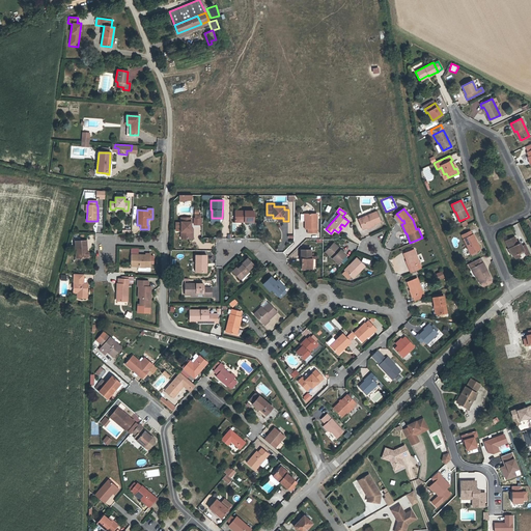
[(235,211),(235,220),(245,220),(245,222),(254,221),(254,211),(235,211)]
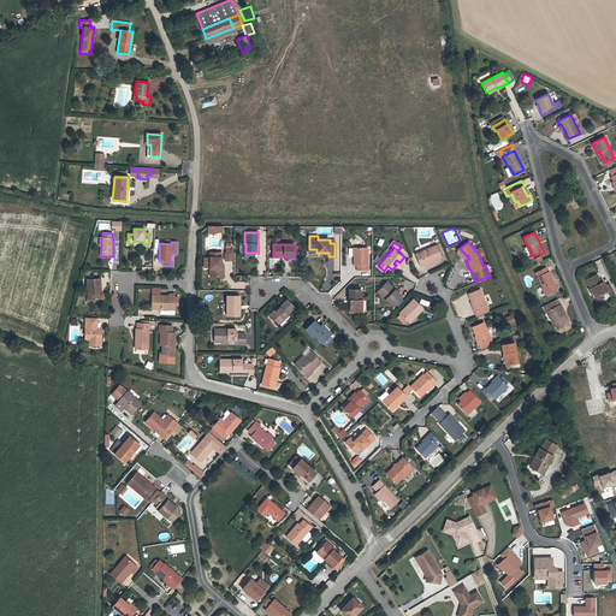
[(420,266),(425,264),(432,261),(442,258),(437,246),(415,254),(420,266)]
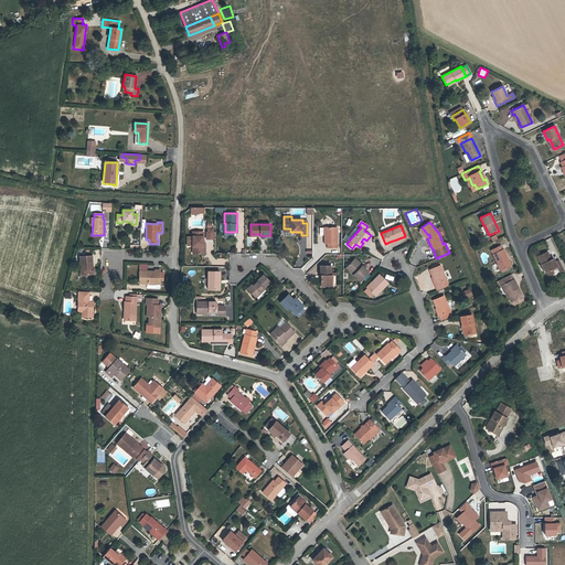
[(337,227),(324,227),(324,243),(328,243),(328,247),(337,247),(337,227)]
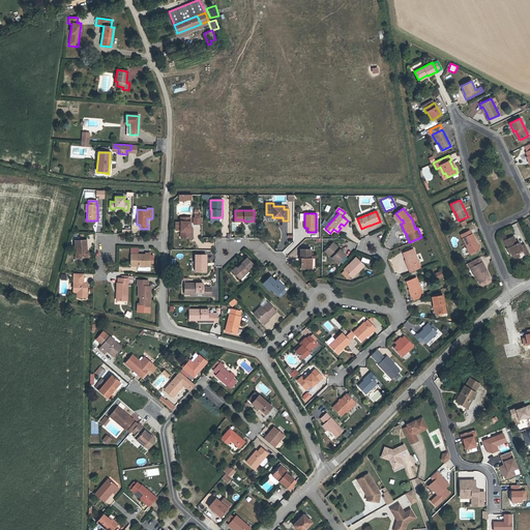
[(402,221),(395,213),(393,215),(401,224),(404,223),(403,219),(402,221)]
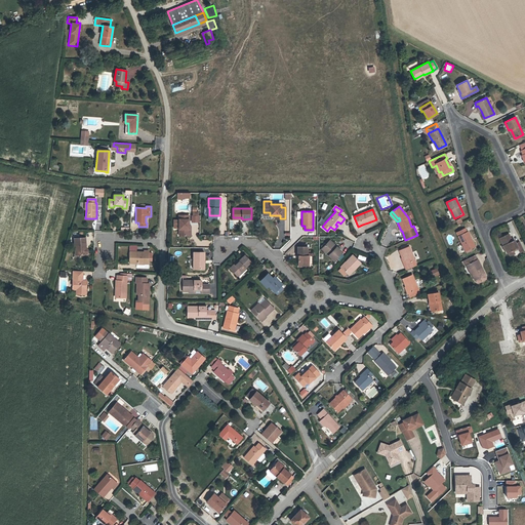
[(178,237),(188,237),(188,227),(188,215),(178,215),(178,220),(178,229),(178,237)]
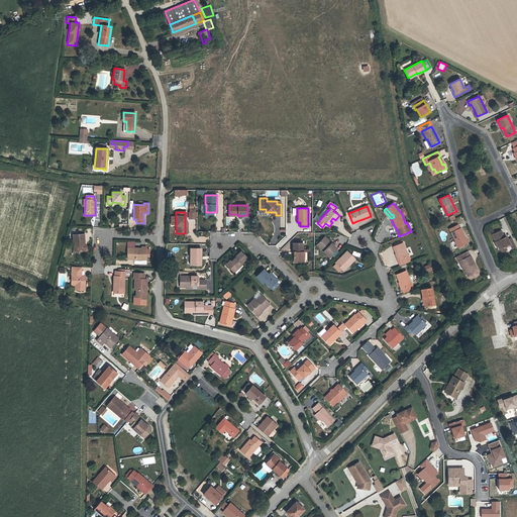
[(449,229),(459,249),(464,246),(463,244),(468,242),(460,228),(459,228),(457,225),(449,229)]
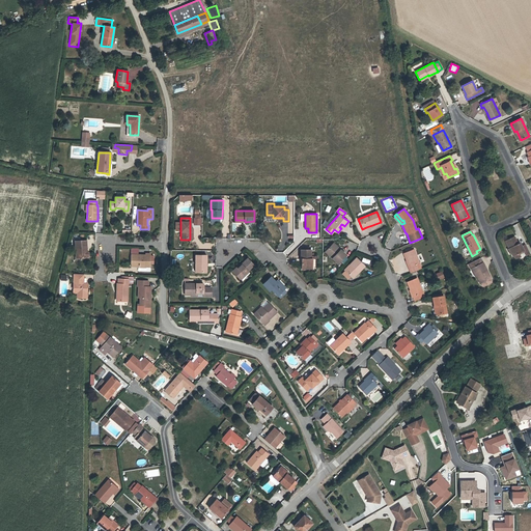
[(505,241),(509,248),(511,252),(512,256),(513,255),(515,259),(521,256),(519,253),(524,251),(526,255),(529,253),(525,245),(522,246),(520,243),(518,244),(514,236),(505,241)]
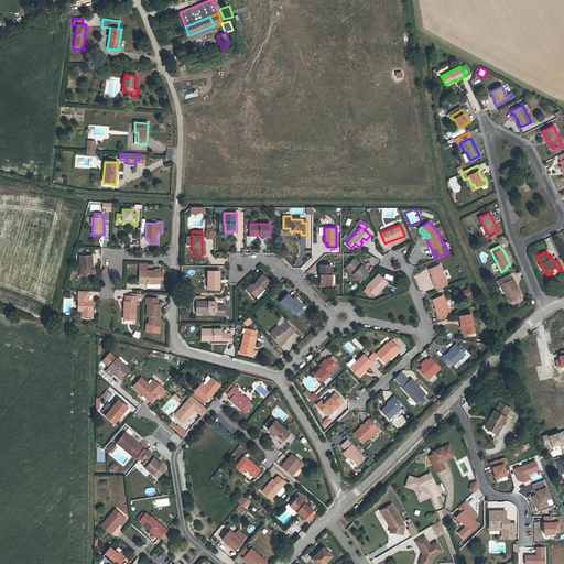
[(93,267),(91,267),(91,256),(79,256),(80,274),(94,273),(93,267)]
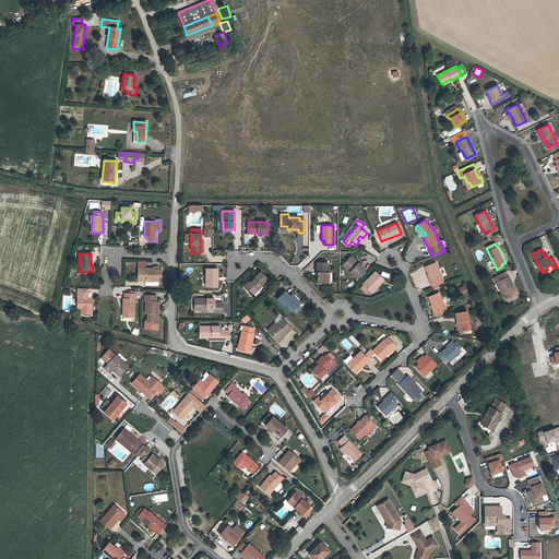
[(351,256),(344,263),(352,270),(349,272),(356,277),(364,269),(351,256)]
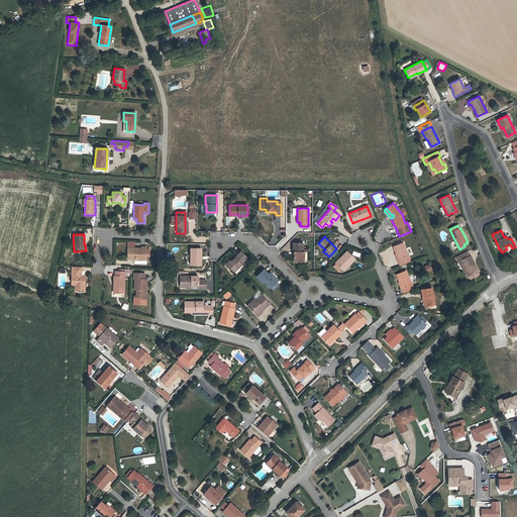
[(400,266),(407,263),(405,257),(409,256),(403,242),(393,246),(398,261),(400,266)]
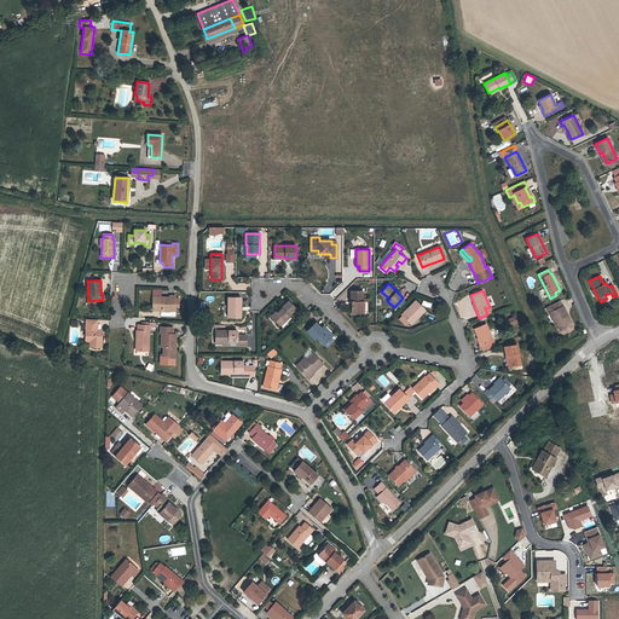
[(352,313),(357,313),(359,311),(364,311),(364,301),(363,301),(363,291),(362,291),(352,291),(351,291),(351,301),(353,301),(353,302),(352,304),(352,313)]
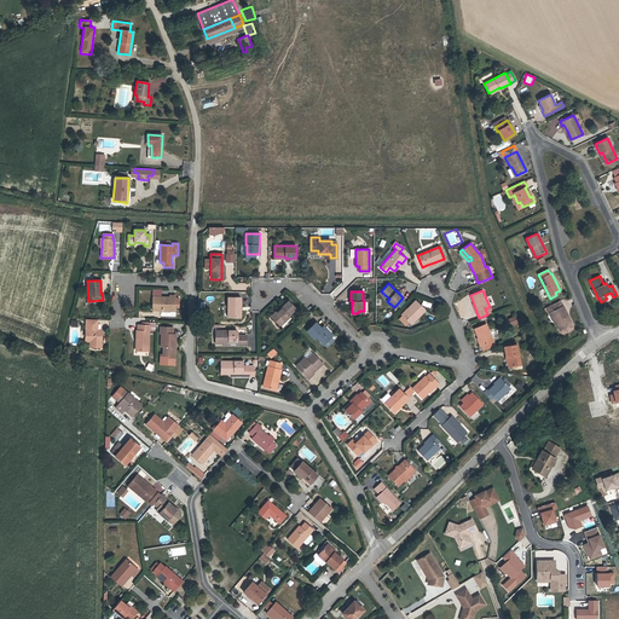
[(389,299),(381,291),(380,294),(387,301),(389,299)]
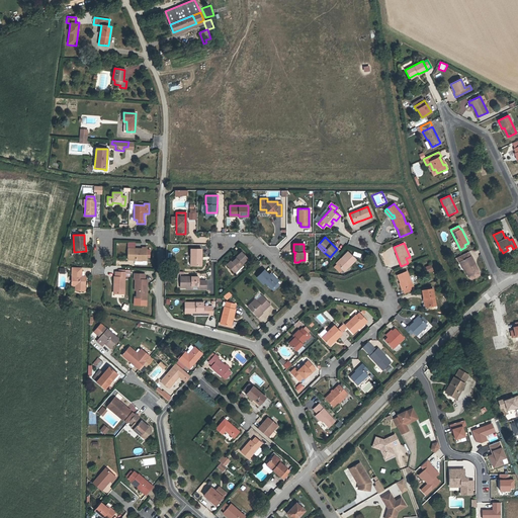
[(142,260),(146,261),(146,257),(146,249),(146,248),(142,248),(142,249),(139,249),(138,250),(136,250),(136,249),(127,249),(127,260),(135,260),(135,259),(140,259),(142,260)]
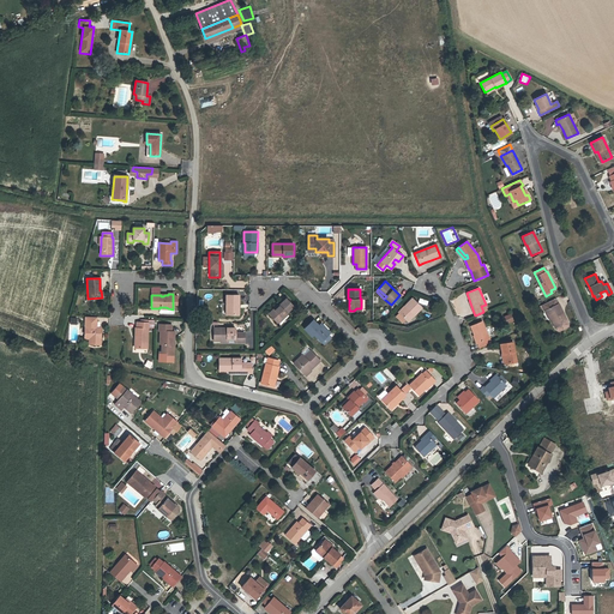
[(239,305),(239,295),(226,295),(226,314),(238,314),(238,305),(239,305)]
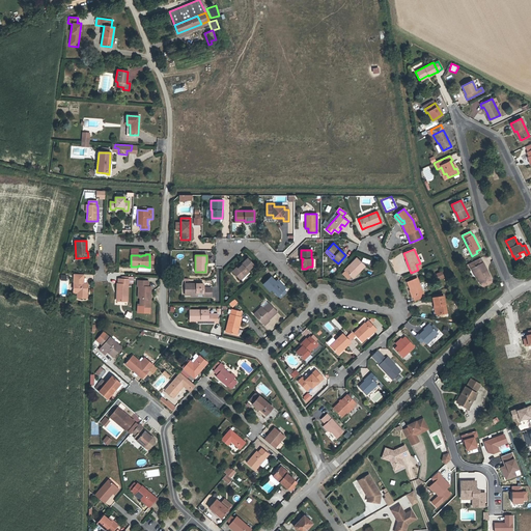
[(356,257),(344,270),(345,271),(342,274),(347,279),(351,276),(353,278),(364,266),(356,257)]
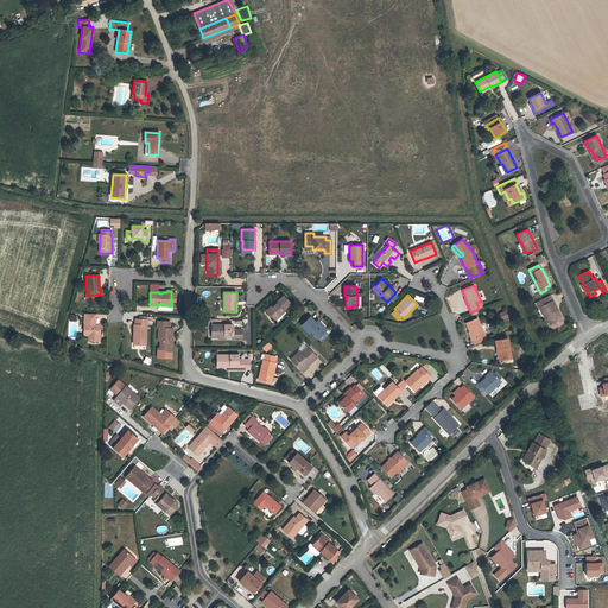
[(276,320),(280,315),(279,314),(284,310),(291,303),(283,296),(276,302),(277,303),(272,306),(271,305),(266,310),(276,320)]
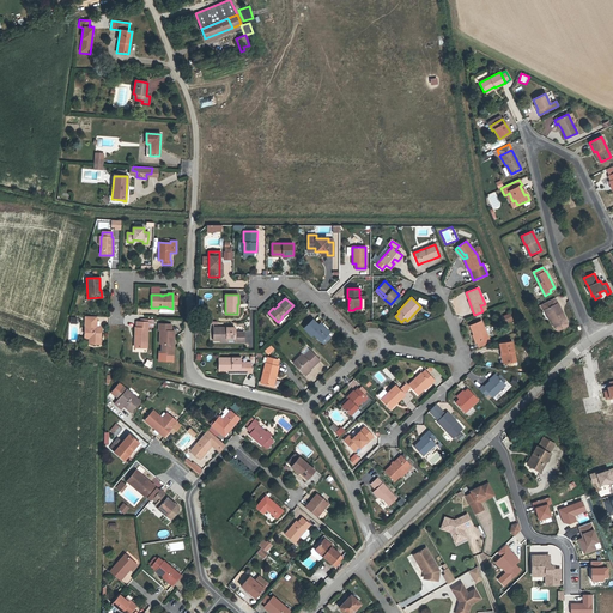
[(541,304),(544,310),(546,309),(557,303),(554,298),(548,301),(541,304)]
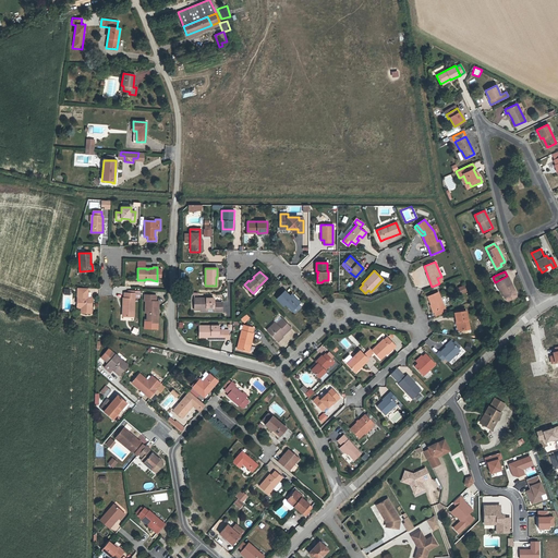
[(508,276),(507,276),(497,281),(501,290),(505,298),(506,296),(508,301),(516,296),(514,293),(516,292),(508,276)]
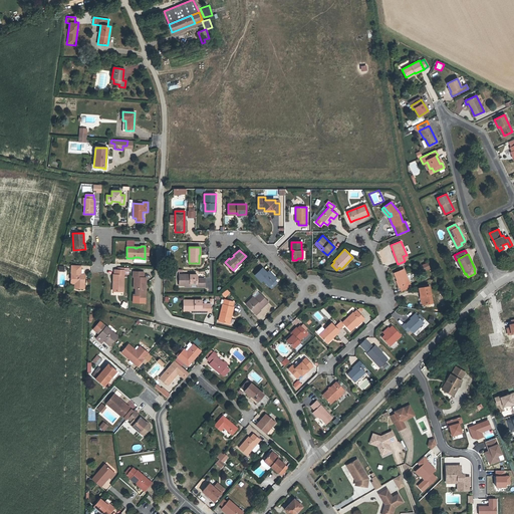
[(84,274),(80,274),(78,274),(78,270),(80,270),(80,266),(71,265),(70,284),(74,284),(74,288),(83,288),(84,274)]
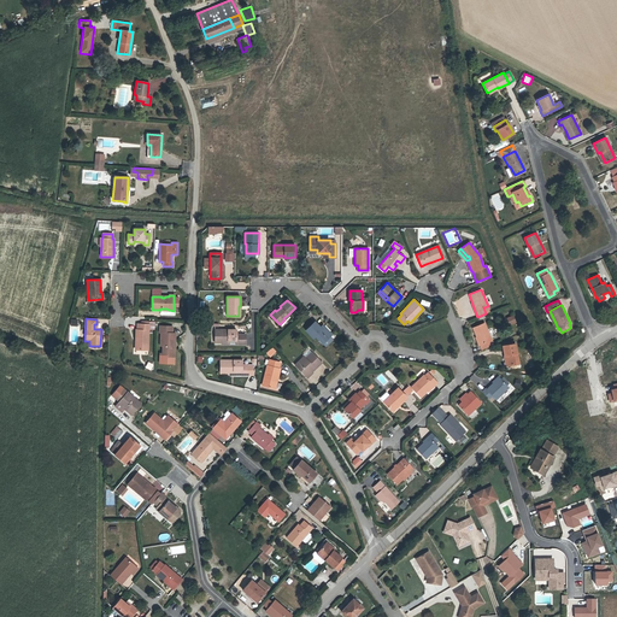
[(331,335),(325,329),(324,330),(321,327),(315,322),(306,330),(313,338),(316,336),(322,344),(331,335)]
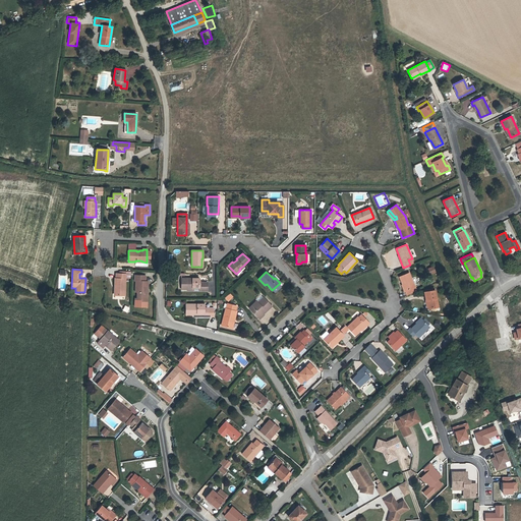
[(399,277),(407,295),(416,291),(409,273),(399,277)]
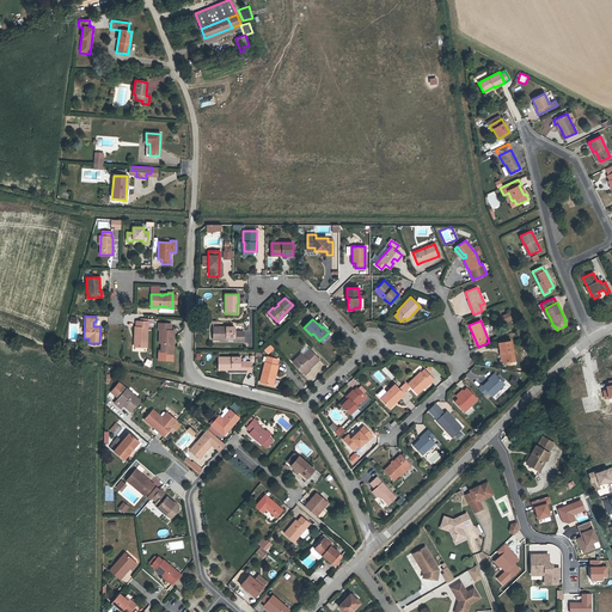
[(134,326),(134,337),(135,338),(135,347),(146,347),(147,322),(135,322),(135,326),(134,326)]
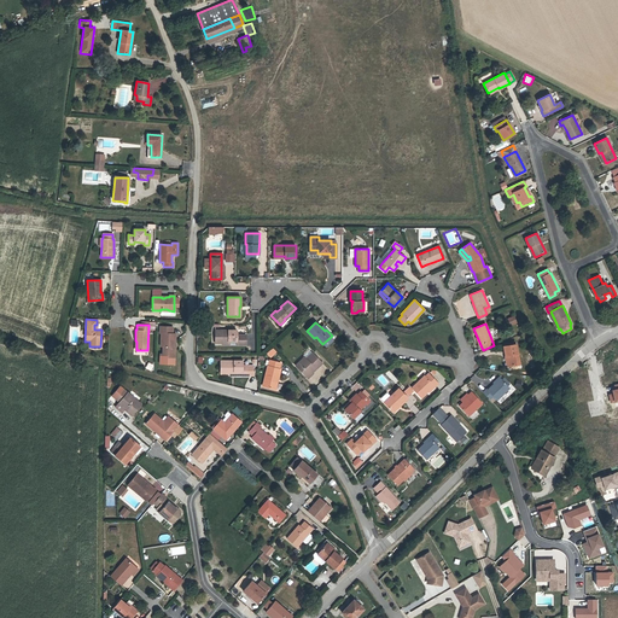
[(168,354),(168,357),(174,357),(175,333),(173,333),(173,327),(162,327),(162,330),(159,330),(159,333),(161,333),(161,347),(162,347),(162,354),(168,354)]
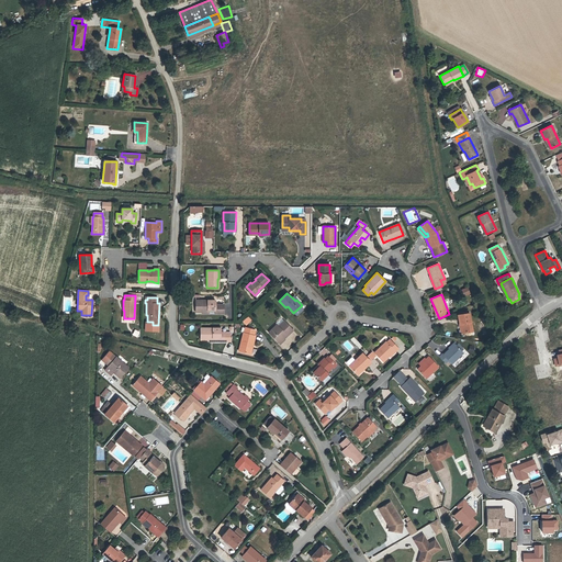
[(215,310),(215,313),(224,313),(224,304),(215,304),(215,300),(195,300),(195,312),(202,312),(206,312),(206,310),(215,310)]
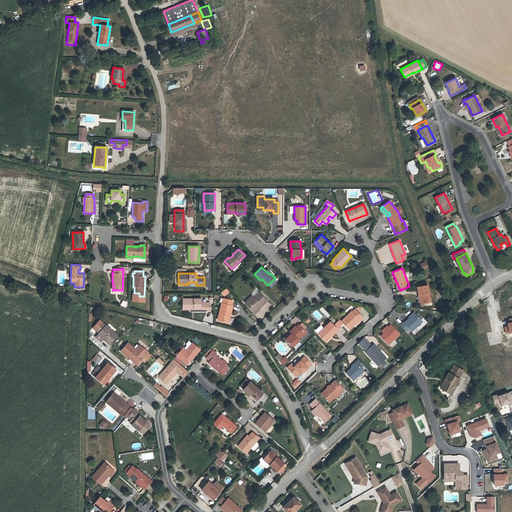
[(418,293),(418,295),(420,295),(421,303),(430,301),(427,285),(417,287),(418,293)]
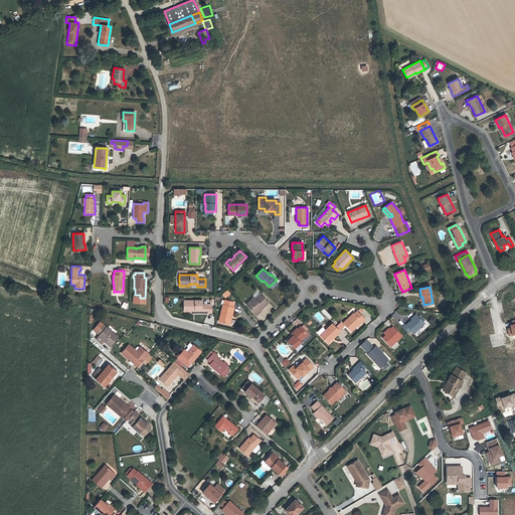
[(261,311),(261,310),(259,308),(261,306),(263,308),(269,303),(261,294),(255,299),(253,297),(246,305),(256,315),(261,311)]
